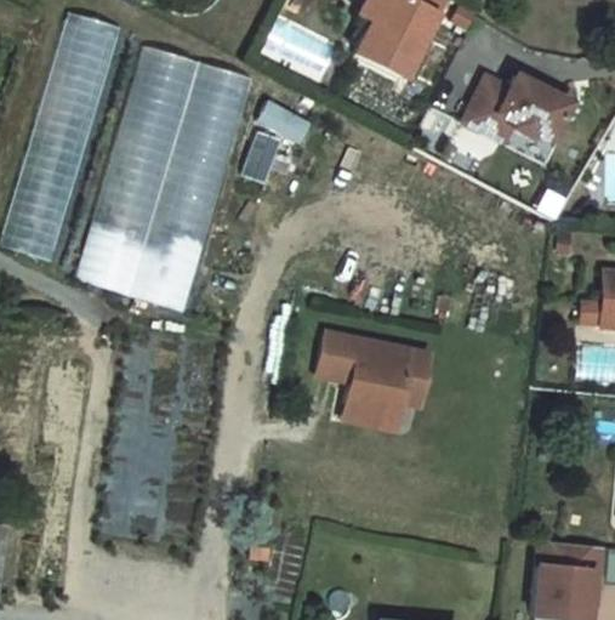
[(420,0),(357,0),(356,6),(368,13),(349,46),(400,72),(433,7),(420,0)]
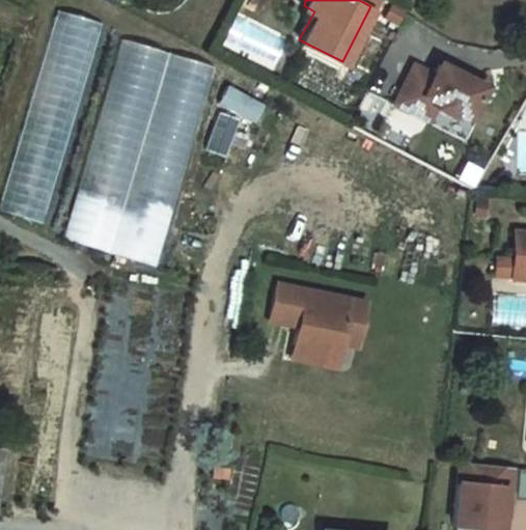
[(57,9),(0,207),(0,211),(45,224),(103,22),(57,9)]
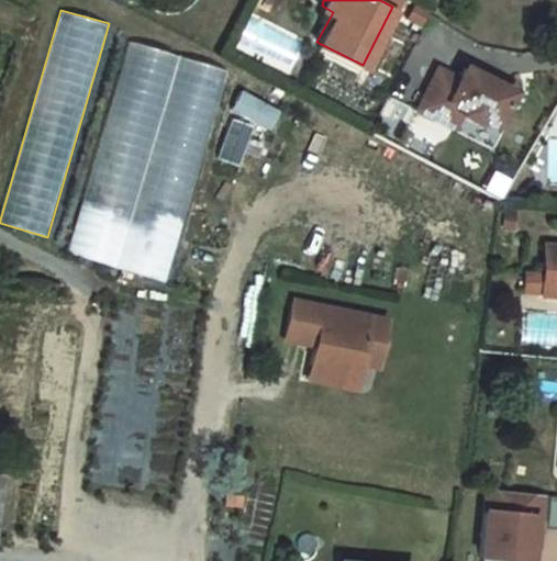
[(73,258),(171,281),(223,65),(124,42),(73,258)]
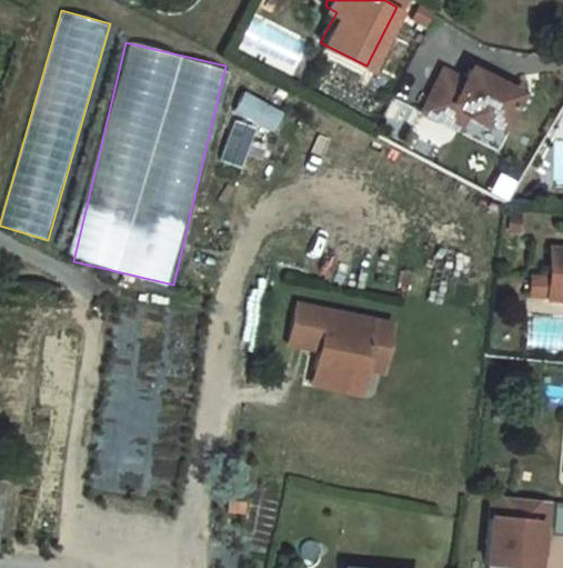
[(445,67),(422,107),(445,122),(453,107),(486,126),(491,120),(501,126),(521,90),(473,67),(468,77),(445,67)]
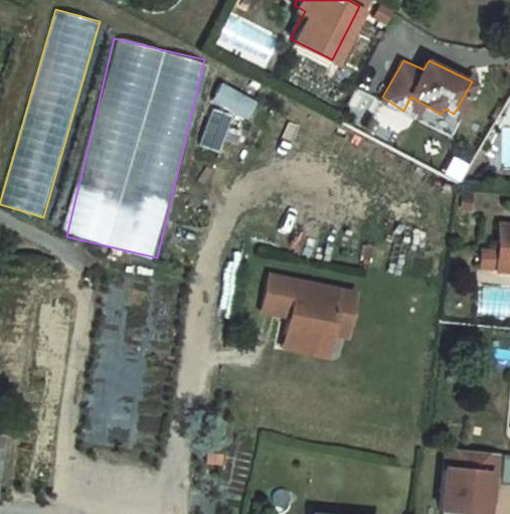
[(509,221),(499,221),(498,246),(481,246),(481,265),(496,266),(496,270),(509,270),(509,221)]
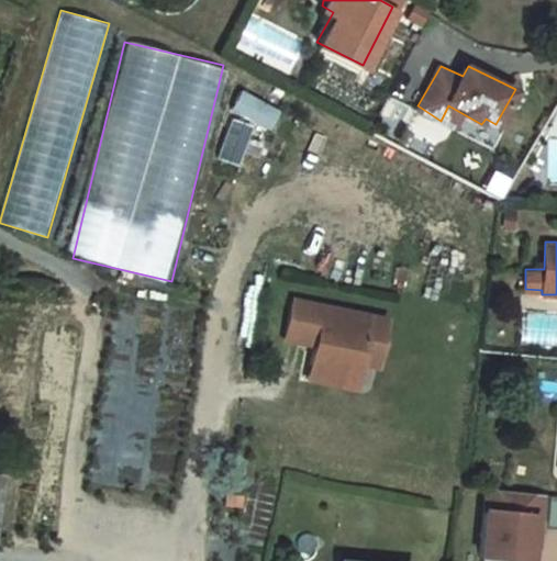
[(288,305),(281,345),(305,349),(307,344),(312,345),(308,369),(325,372),(324,376),(356,382),(358,367),(375,370),(383,323),(288,305)]
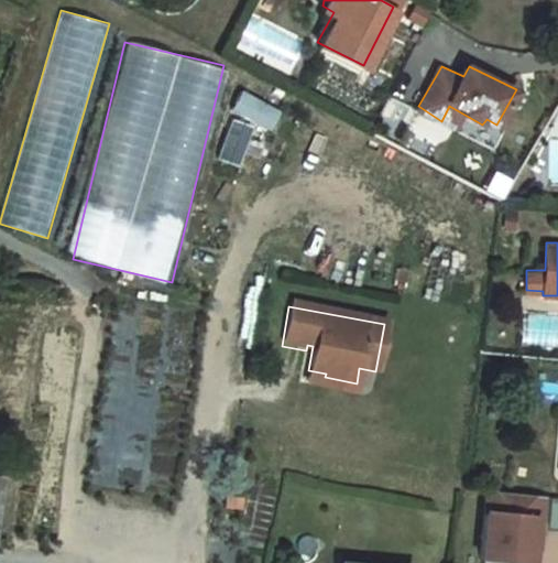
[(308,370),(306,385),(354,393),(357,383),(325,377),(326,374),(308,370)]
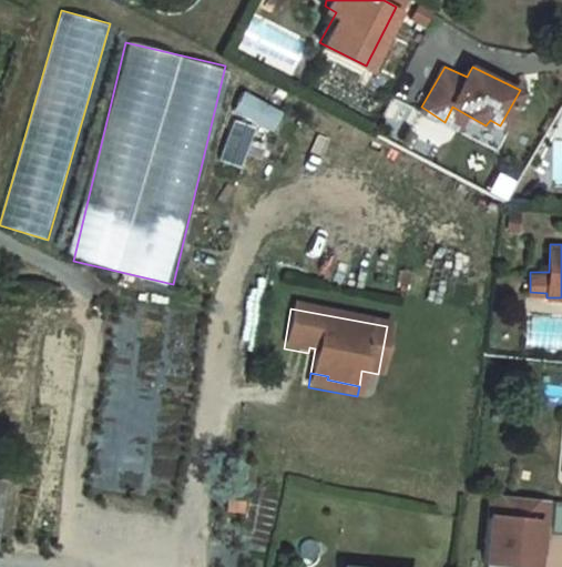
[(493,495),(486,564),(514,566),(535,566),(538,553),(539,542),(545,542),(547,534),(550,502),(493,495)]
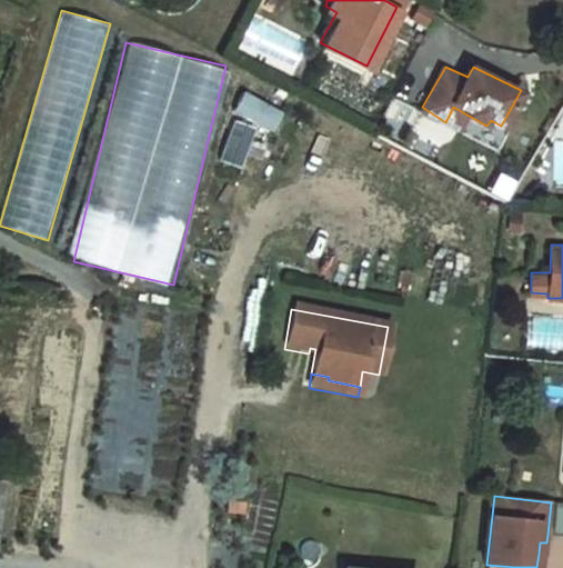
[(562,504),(551,502),(548,535),(562,536),(562,504)]
